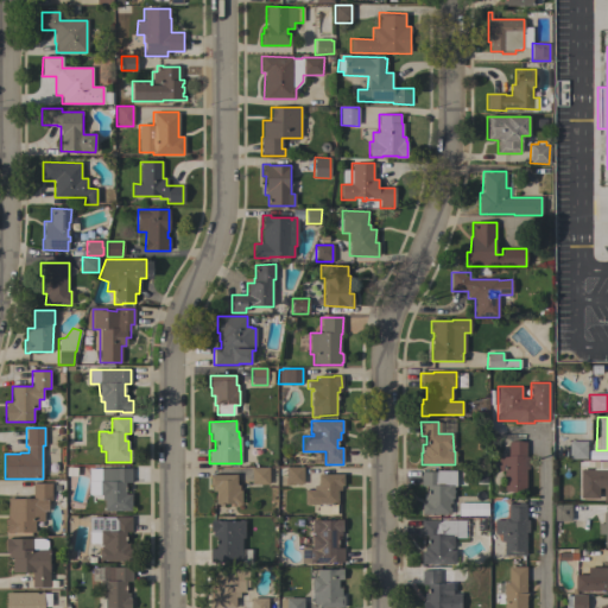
[(498,470),(498,456),(508,456),(508,442),(526,442),(525,456),(529,456),(529,469),(525,469),(525,491),(504,491),(504,470),(498,470)]
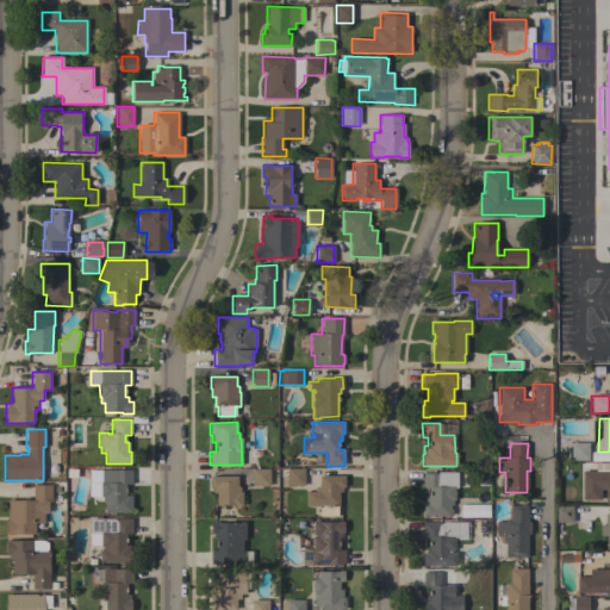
[(587,460),(571,460),(571,443),(587,443),(587,460)]
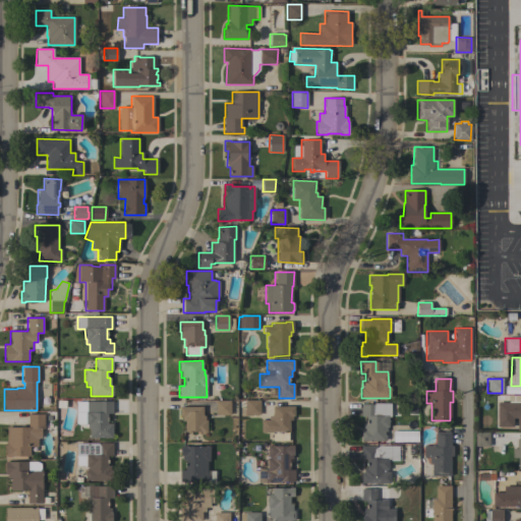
[(238,407),(238,401),(244,401),(244,400),(259,400),(259,415),(244,415),(244,407),(238,407)]
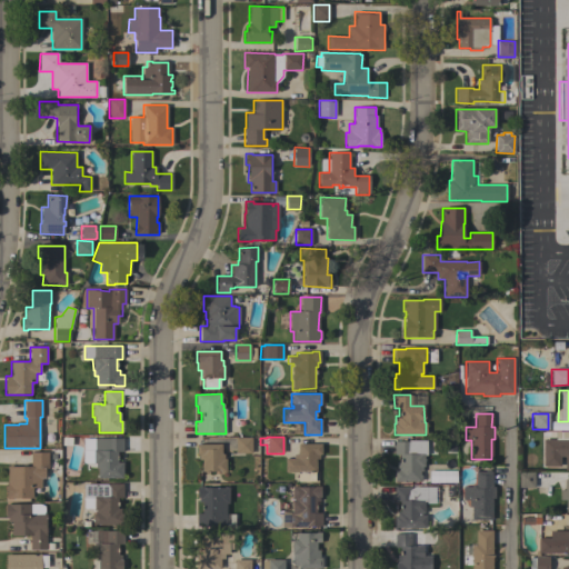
[(122,438),(122,452),(117,452),(117,462),(122,462),(122,478),(97,478),(97,468),(95,468),(95,463),(92,463),(92,450),(95,450),(95,439),(122,438)]
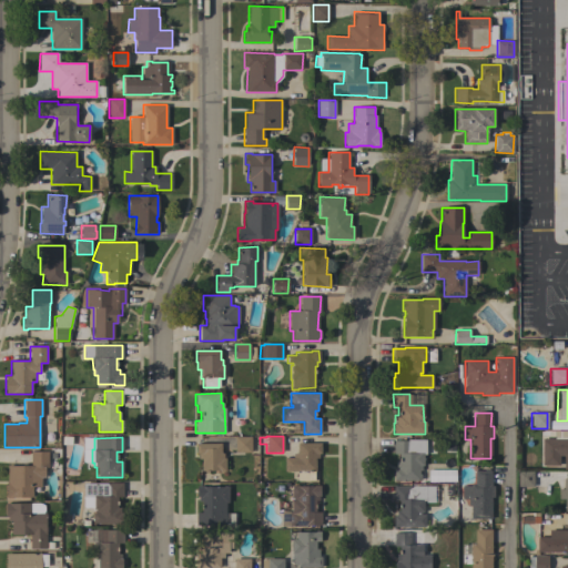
[(251,453),(235,453),(235,437),(251,437),(251,453)]
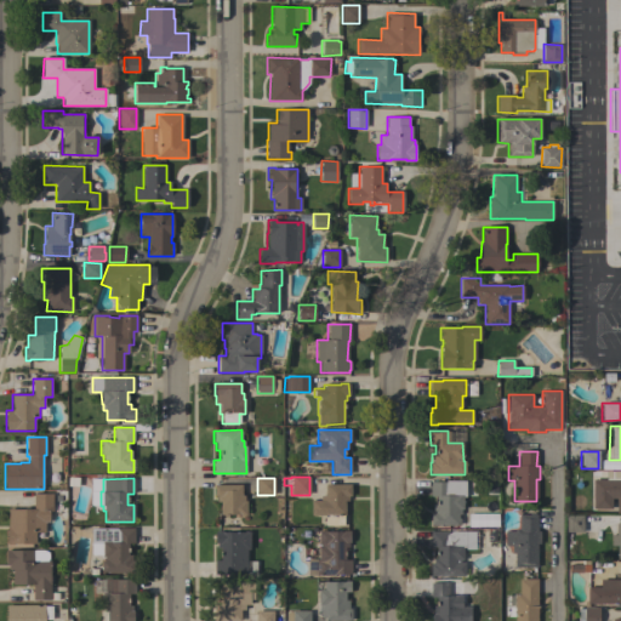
[(620,479),(620,513),(616,513),(616,499),(611,499),(610,510),(592,510),(592,479),(620,479)]
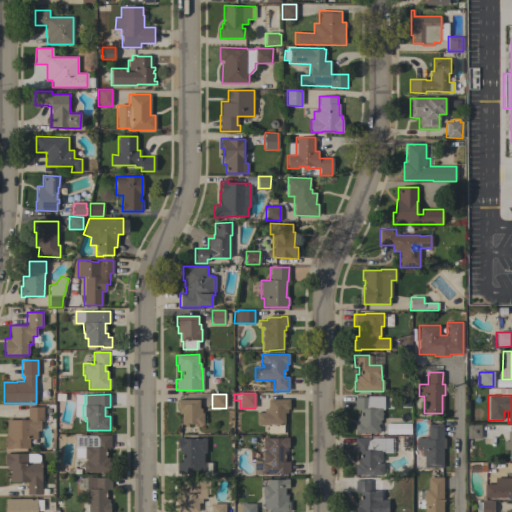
[(369,397),(369,396),(383,396),(383,410),(381,410),(381,420),(380,420),(380,424),(378,424),(378,427),(379,427),(379,433),(355,433),(355,423),(357,423),(357,416),(360,416),(360,409),(355,409),(355,397),(369,397)]
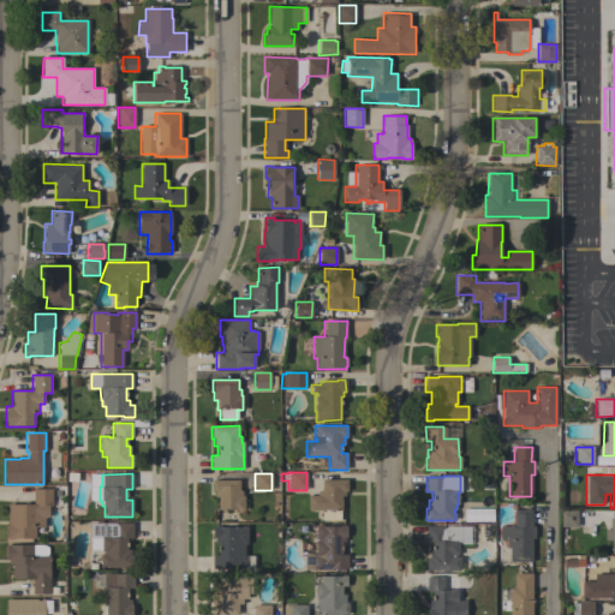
[(321,479),(347,479),(347,491),(345,491),(345,496),(341,496),(341,497),(342,497),(344,499),(344,505),(342,507),(341,506),(341,511),(340,511),(340,520),(322,520),(322,511),(308,511),(308,495),(317,495),(317,490),(321,490),(321,479)]
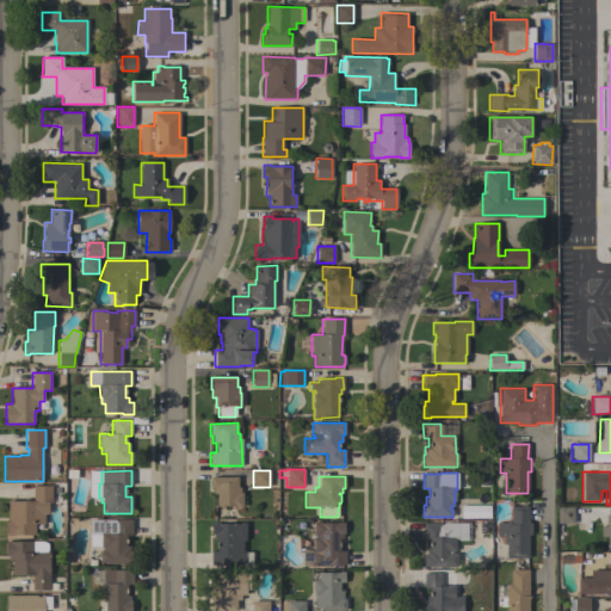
[(238,477),(238,487),(240,487),(240,493),(242,493),(242,507),(235,507),(235,506),(216,506),(216,493),(213,493),(213,489),(210,489),(210,477),(238,477)]
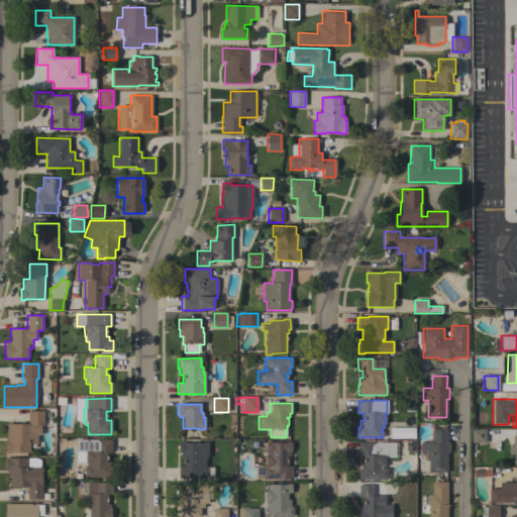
[(6,423),(27,423),(27,411),(43,411),(43,425),(40,425),(40,434),(37,434),(37,443),(29,443),(29,452),(12,452),(12,453),(6,453),(5,439),(6,439),(6,423)]
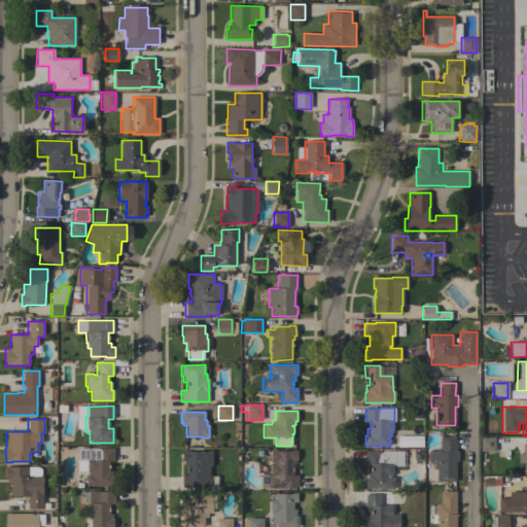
[(436,481),(436,469),(434,469),(434,463),(428,463),(428,451),(436,451),(436,449),(441,449),(441,436),(449,436),(449,435),(454,435),(454,436),(455,436),(455,451),(458,451),(458,461),(456,461),(455,481),(436,481)]
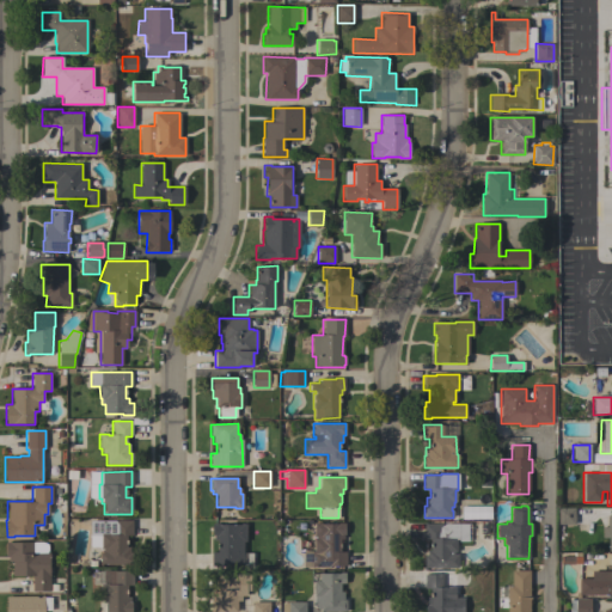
[(574,524),(558,525),(557,508),(574,507),(574,524)]
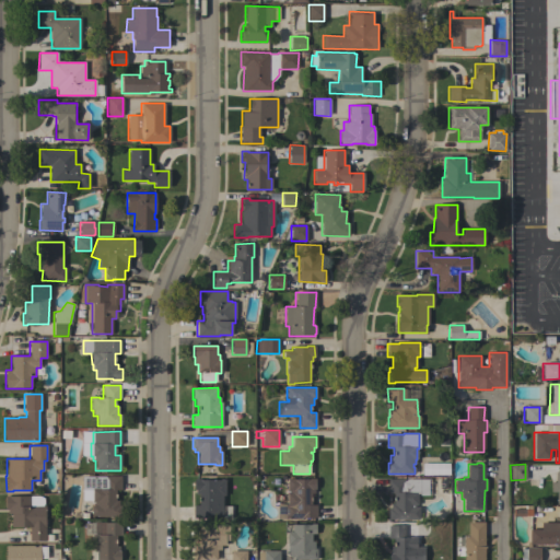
[(557,492),(550,492),(550,482),(547,474),(552,471),(557,471),(557,470),(559,470),(559,504),(556,504),(557,492)]
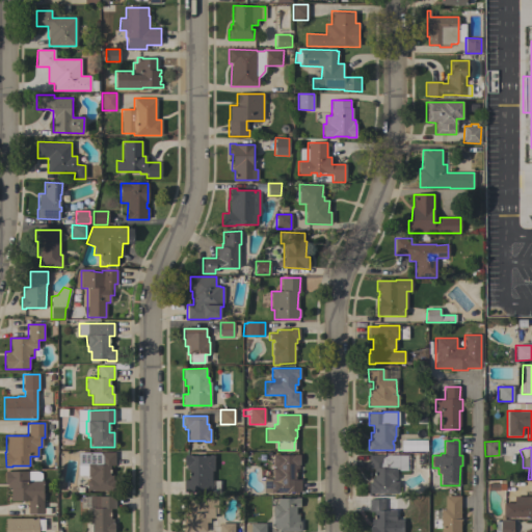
[(114,452),(115,466),(110,466),(110,475),(111,475),(112,489),(86,489),(86,480),(89,480),(89,476),(87,476),(87,466),(78,466),(78,452),(114,452)]
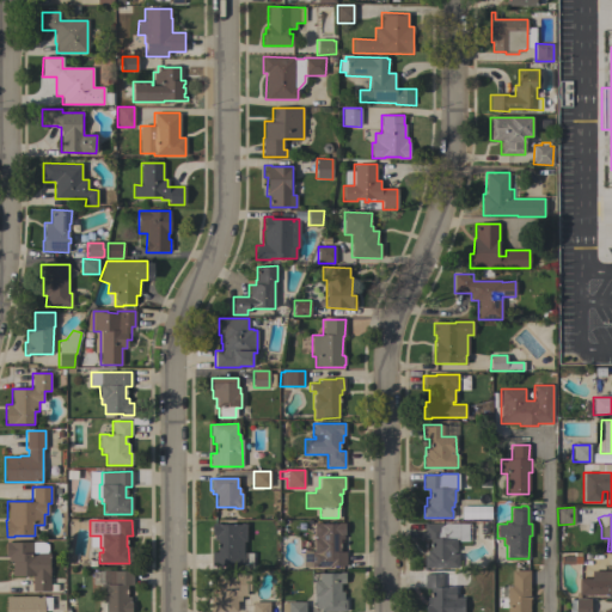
[(322,524),(322,525),(337,524),(337,522),(344,522),(344,534),(343,534),(343,539),(340,539),(340,551),(346,551),(346,565),(329,567),(304,568),(304,551),(313,551),(313,539),(316,539),(316,537),(313,537),(313,524),(322,524)]
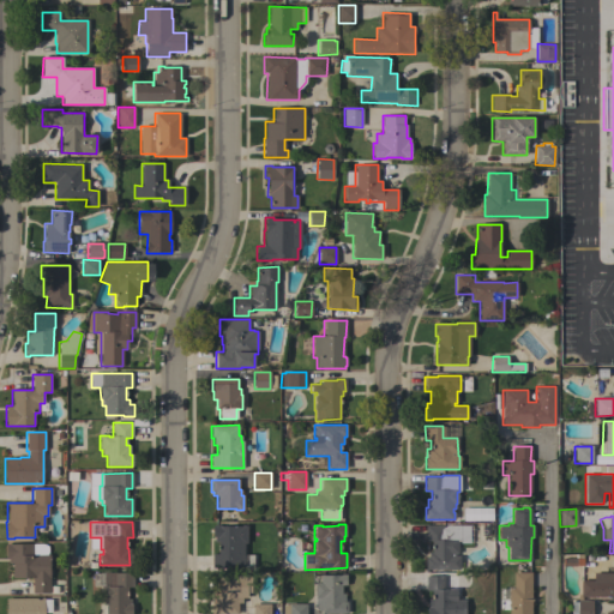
[(246,543),(244,543),(244,555),(253,555),(253,569),(211,569),(211,554),(217,554),(217,542),(214,542),(215,537),(212,537),(212,525),(221,525),(221,527),(241,527),(241,525),(246,525),(246,543)]
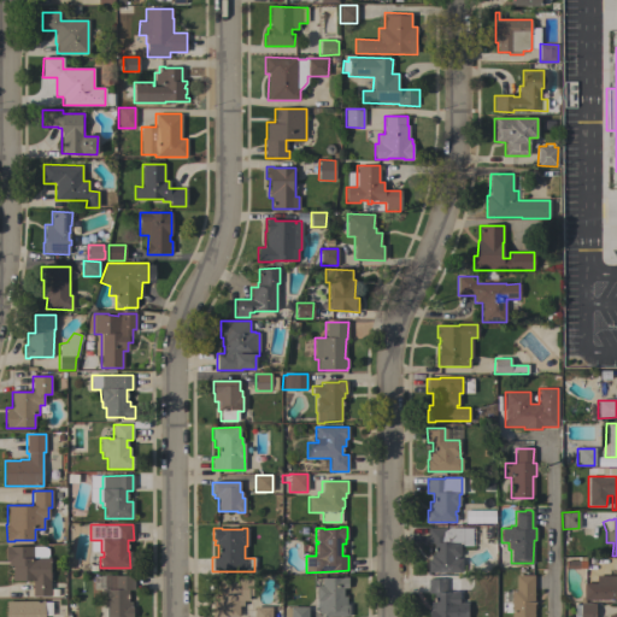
[(471,528),(471,546),(462,546),(462,545),(460,545),(460,556),(454,556),(454,559),(462,559),(462,573),(428,571),(428,559),(429,559),(429,554),(433,554),(433,544),(427,544),(428,528),(471,528)]
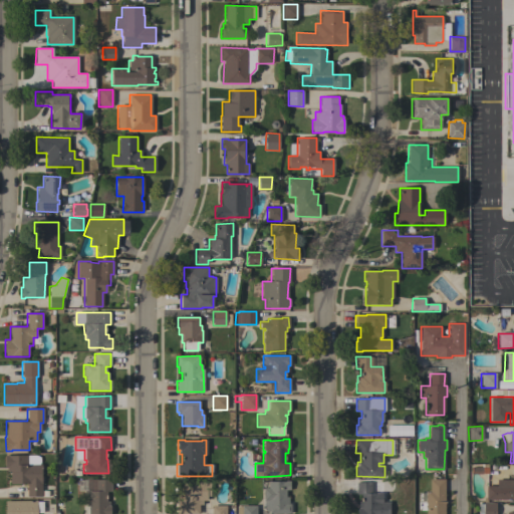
[(35,455),(37,456),(39,457),(40,459),(40,460),(40,462),(39,463),(37,464),(41,464),(41,496),(27,496),(27,484),(10,483),(10,471),(7,471),(7,468),(4,468),(4,455),(35,455)]
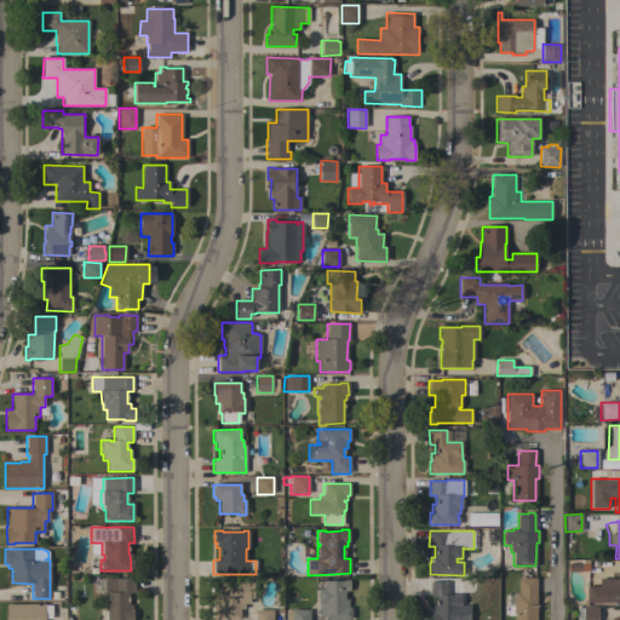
[(567,572),(567,564),(581,564),(581,560),(587,560),(587,563),(589,563),(589,572),(567,572)]
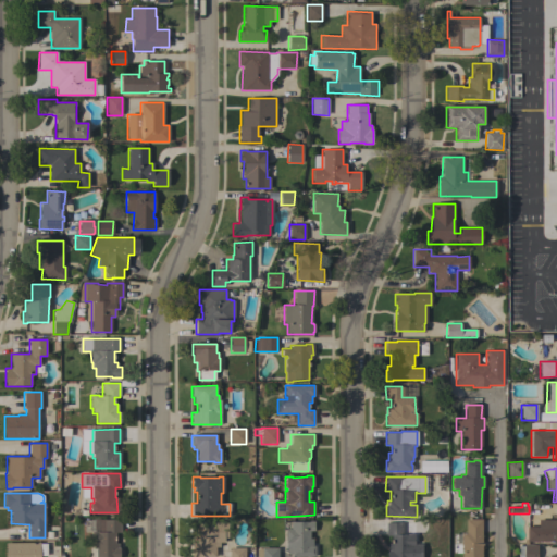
[(91,531),(95,531),(94,519),(104,519),(104,520),(121,519),(121,532),(115,532),(115,543),(119,543),(119,547),(120,547),(120,556),(96,556),(96,549),(94,549),(94,544),(91,544),(91,531)]
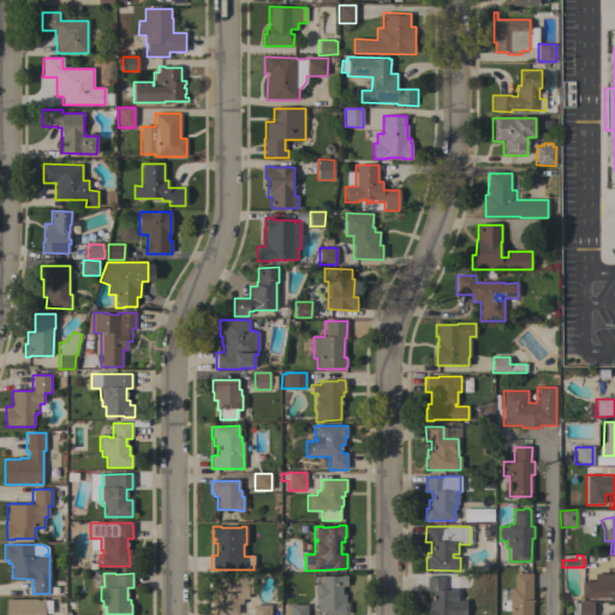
[(531,614),(509,614),(509,587),(513,587),(514,573),(532,573),(531,614)]
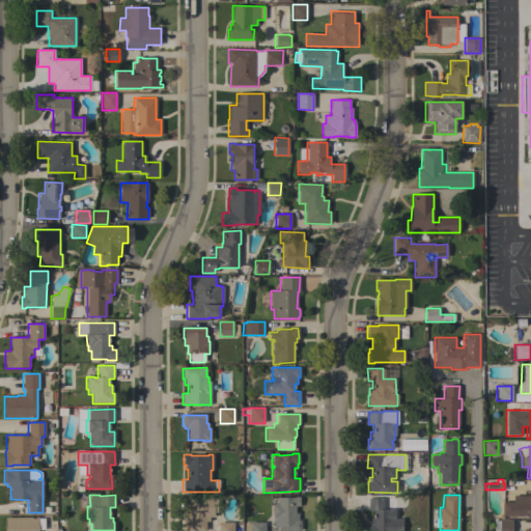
[(294,497),(299,497),(299,506),(295,506),(295,513),(298,513),(298,520),(300,520),(300,530),(278,530),(278,528),(274,528),(274,524),(272,524),(272,505),(270,505),(270,497),(294,497)]
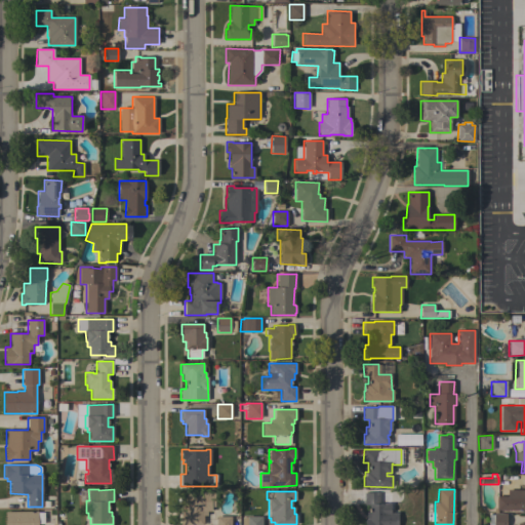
[(182,524),(180,516),(186,516),(186,500),(187,500),(187,492),(214,492),(214,498),(216,498),(216,505),(214,505),(214,507),(211,507),(211,512),(207,512),(207,516),(203,516),(203,524),(182,524)]
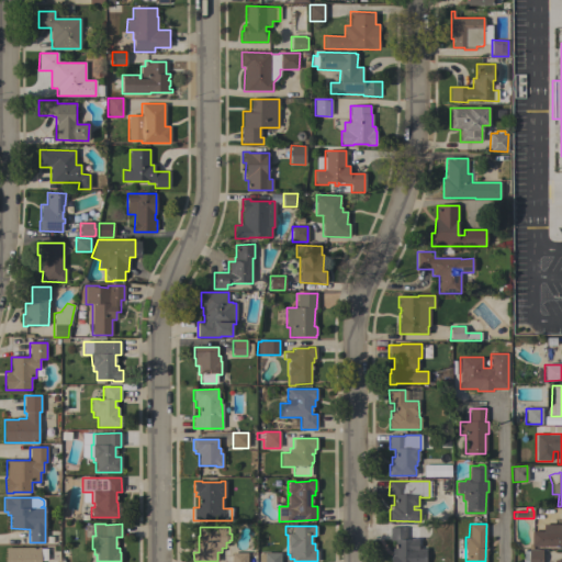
[(417,527),(417,549),(425,549),(425,561),(390,561),(390,557),(391,557),(391,548),(394,548),(394,540),(390,540),(390,527),(417,527)]
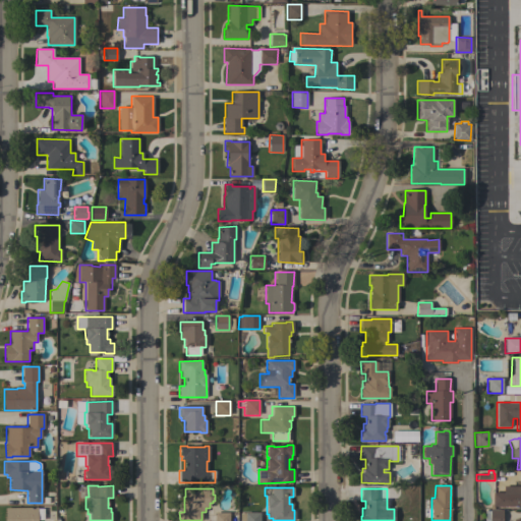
[(493,493),(506,493),(506,494),(520,494),(520,507),(518,507),(518,506),(513,506),(513,507),(493,507),(493,493)]
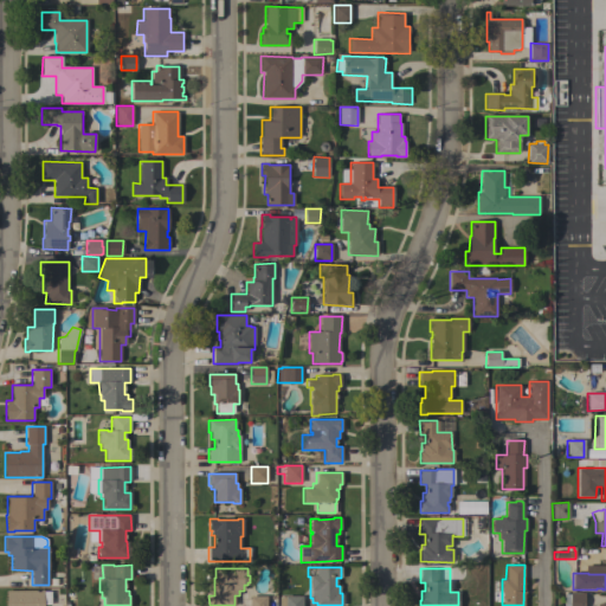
[(44,591),(51,591),(51,605),(44,605),(6,605),(6,591),(44,591)]
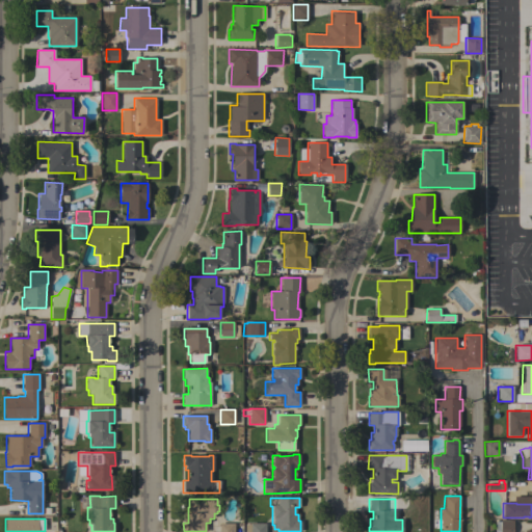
[(512,531),(495,531),(495,522),(500,522),(500,520),(513,520),(512,531)]
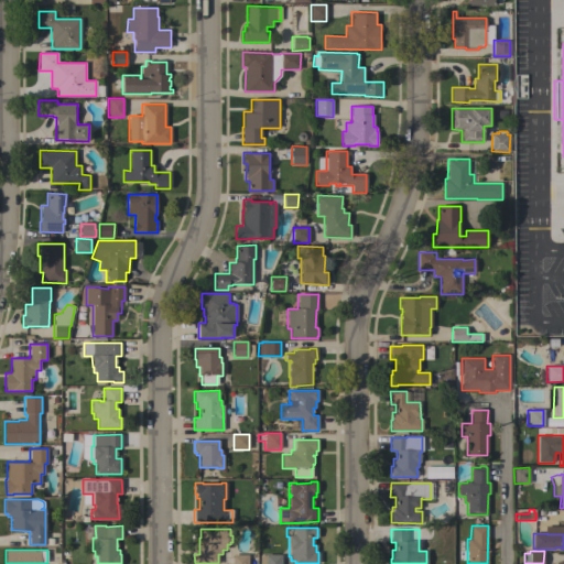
[(248,563),(232,563),(232,555),(248,554),(248,563)]
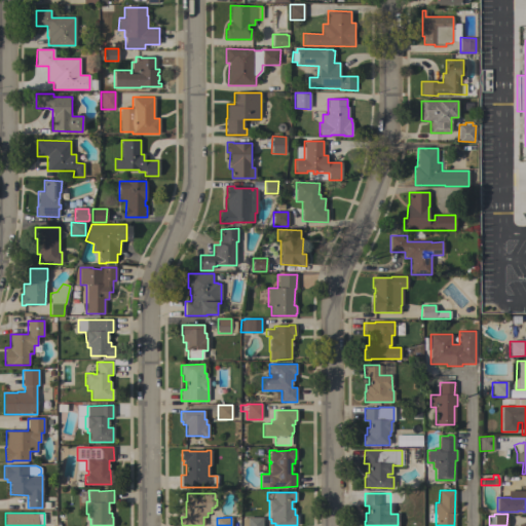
[(262,525),(242,525),(242,519),(248,519),(248,517),(262,517),(262,525)]
